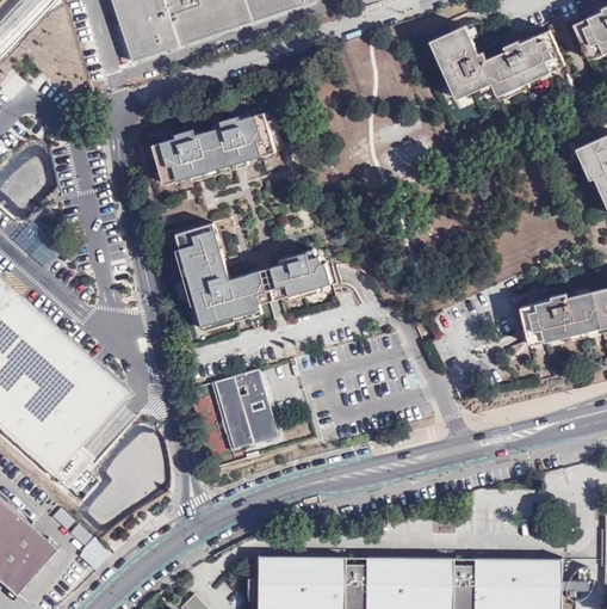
[(310,0),(109,0),(130,60),(310,0)]
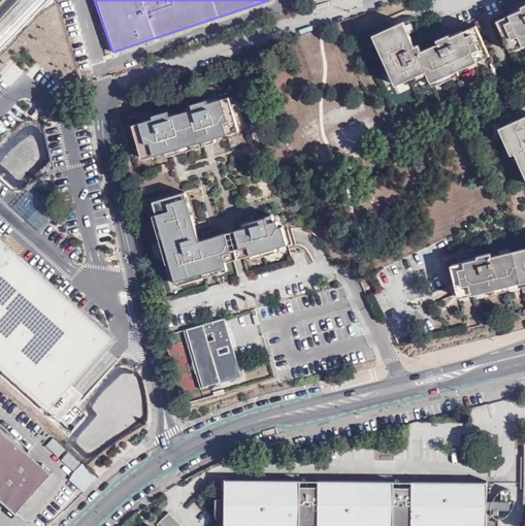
[(524,4),(517,8),(519,12),(506,18),(505,17),(493,22),(505,48),(524,39),(524,4)]
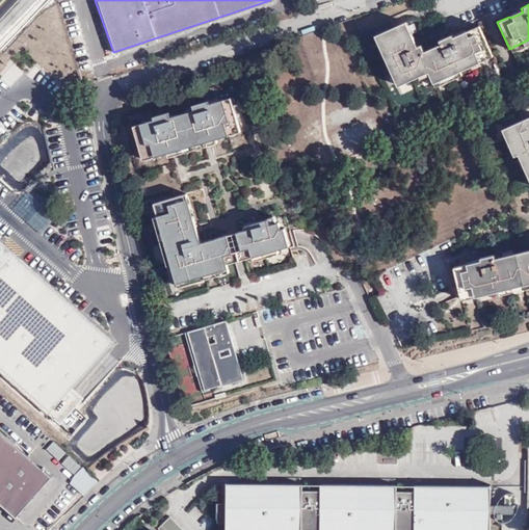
[(404,37),(408,36),(403,24),(399,26),(404,37)]
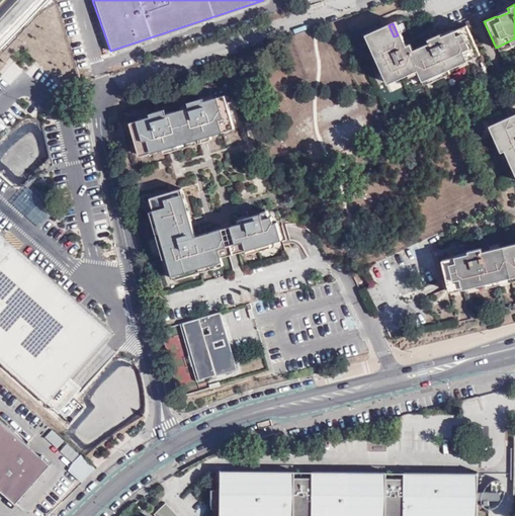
[(450,64),(476,53),(463,26),(451,32),(451,33),(439,38),(438,35),(425,40),(429,51),(413,58),(408,45),(403,47),(398,35),(394,36),(389,25),(367,35),(372,47),(368,49),(379,73),(383,71),(389,83),(415,72),(420,82),(445,71),(452,68),(450,64)]
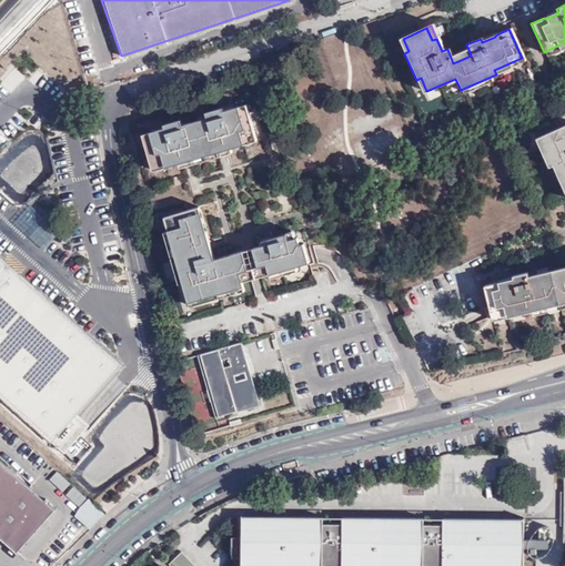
[(409,51),(403,39),(399,40),(404,53),(409,51)]
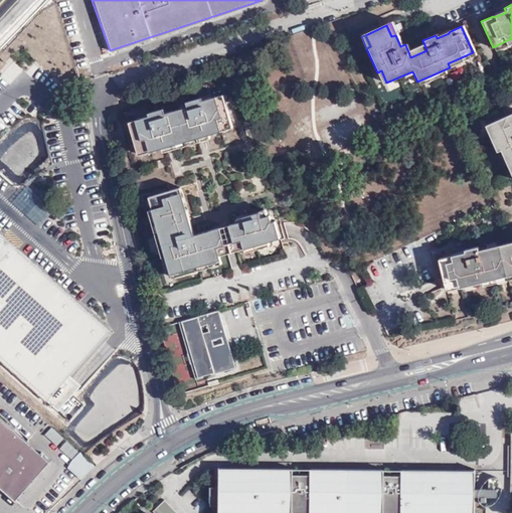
[(511,38),(493,47),(495,51),(511,42),(511,38)]
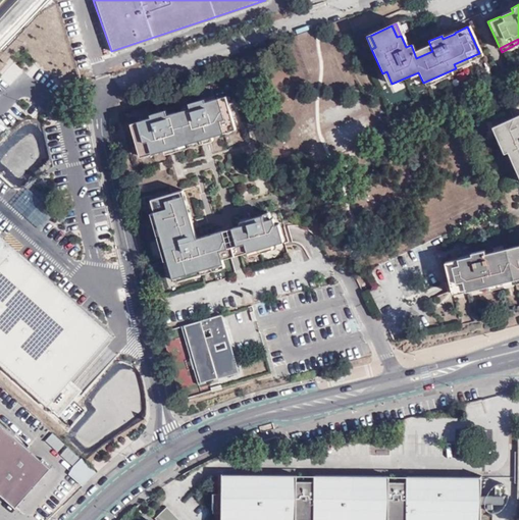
[(480,57),(479,53),(454,64),(456,68),(480,57)]
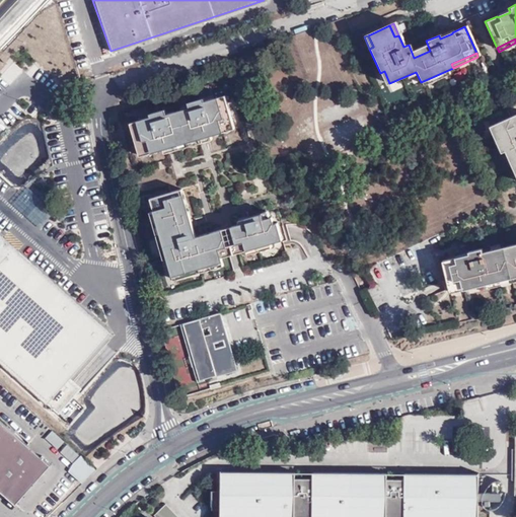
[(385,85),(389,83),(384,71),(380,73),(385,85)]
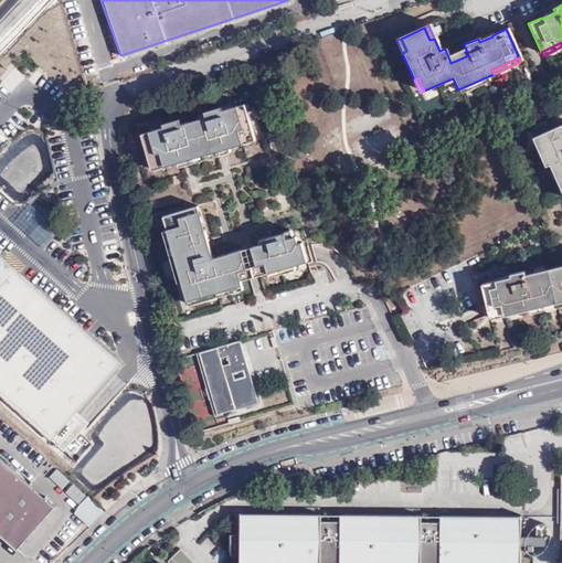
[(488,81),(486,77),(458,89),(459,94),(488,81)]
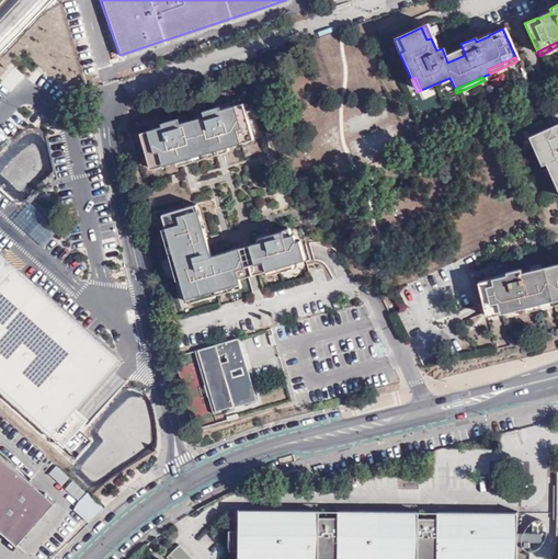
[(179,127),(178,123),(175,118),(159,123),(160,126),(161,130),(148,134),(147,130),(137,133),(146,163),(172,157),(173,161),(226,147),(224,143),(250,135),(240,104),(231,106),(232,110),(219,114),(218,110),(217,107),(201,111),(202,116),(204,120),(179,127)]
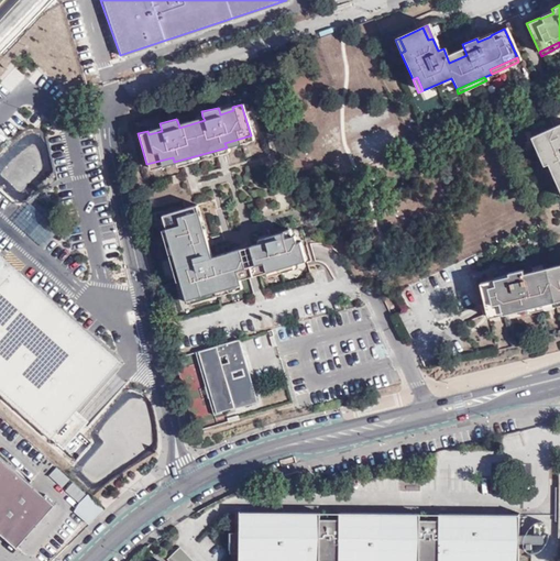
[(202,117),(178,123),(179,128),(205,120),(202,117)]
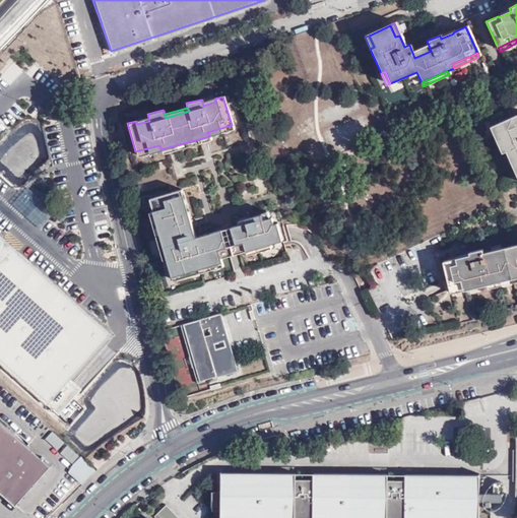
[(516,115),(494,126),(505,151),(508,157),(512,156),(516,168),(516,115)]
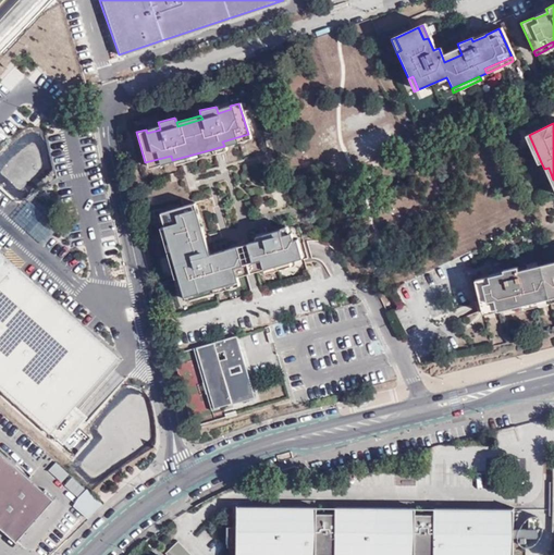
[(249,139),(248,134),(222,142),(224,146),(249,139)]
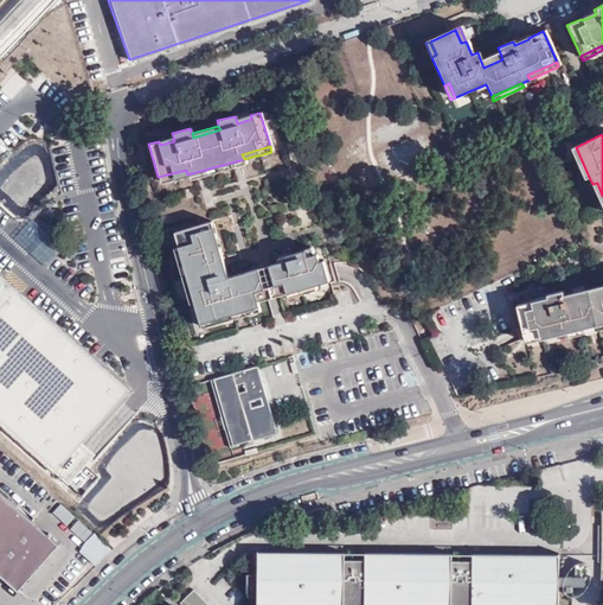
[(589,177),(576,147),(571,148),(584,179),(589,177)]
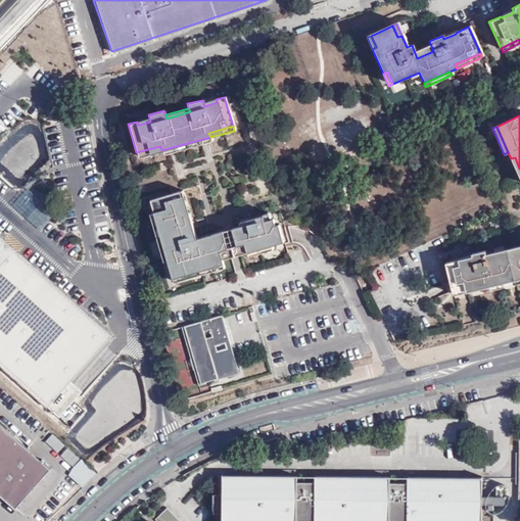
[(210,137),(161,150),(163,154),(211,141),(210,137)]
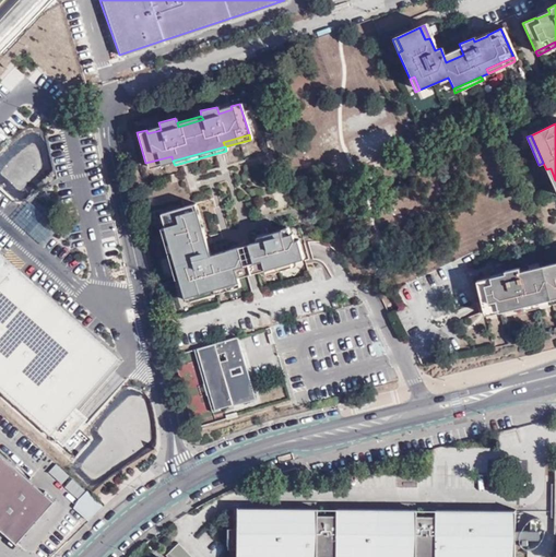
[(172,156),(145,163),(146,168),(173,161),(172,156)]
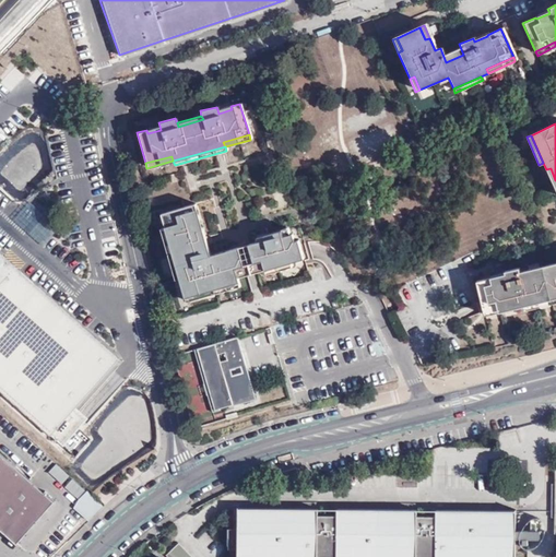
[(555,191),(555,180),(551,168),(546,169),(555,191)]
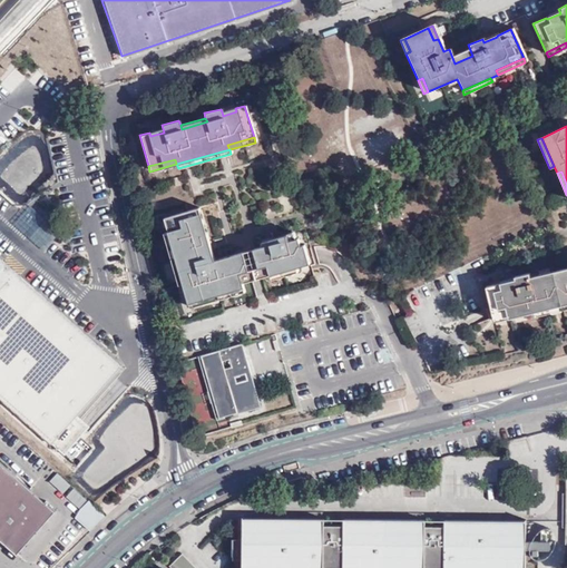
[(197,208),(193,209),(199,235),(204,234),(197,208)]
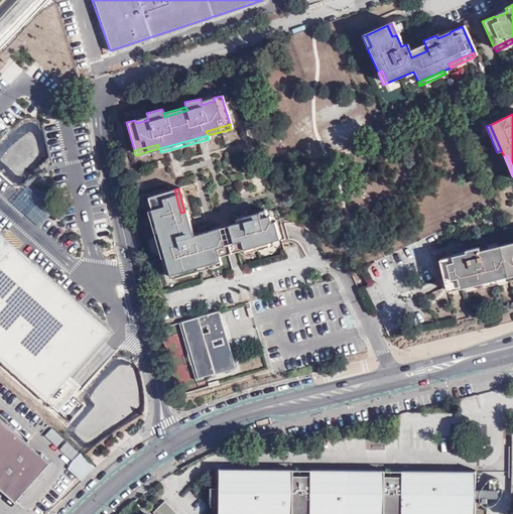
[(174,189),(151,196),(154,209),(150,210),(163,257),(168,255),(171,268),(166,270),(169,278),(185,273),(184,269),(218,260),(217,256),(224,254),(217,228),(209,230),(210,233),(191,239),(190,235),(184,212),(180,213),(174,189)]
